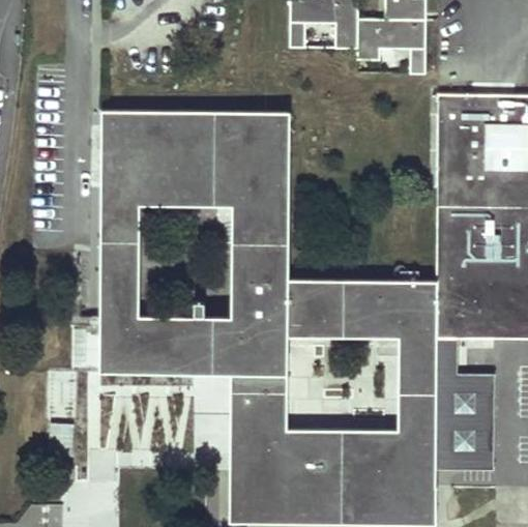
[(358,0),(292,0),(292,49),(308,50),(309,24),(336,25),(335,49),(358,50),(358,61),(381,62),(381,49),(411,50),(411,75),(427,76),(427,0),(386,0),(386,20),(359,19),(358,0)]
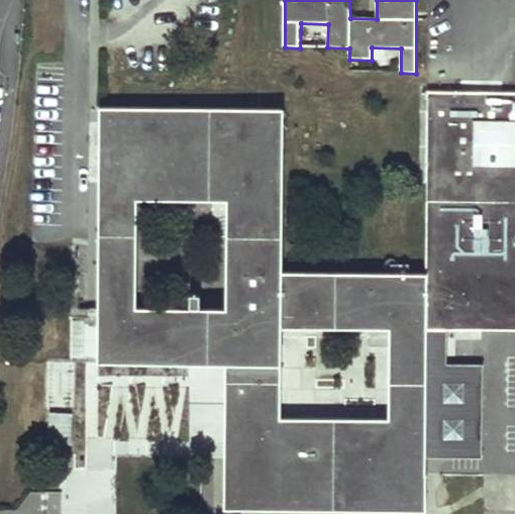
[(284,110),(100,108),(98,365),(190,365),(191,309),(137,309),(137,201),(227,202),(227,309),(283,310),(283,328),(390,330),(427,330),(447,331),(514,331),(514,93),(428,93),(428,275),(283,274),(284,110)]
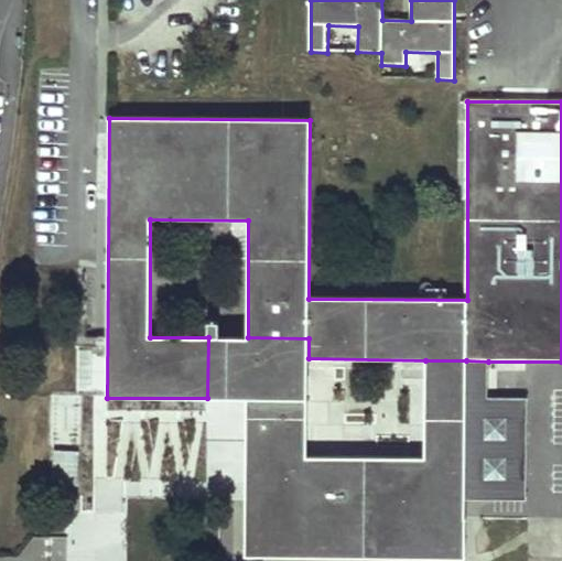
[(248,337),(208,337),(207,398),(247,398),(309,398),(309,358),(309,338),(248,337)]
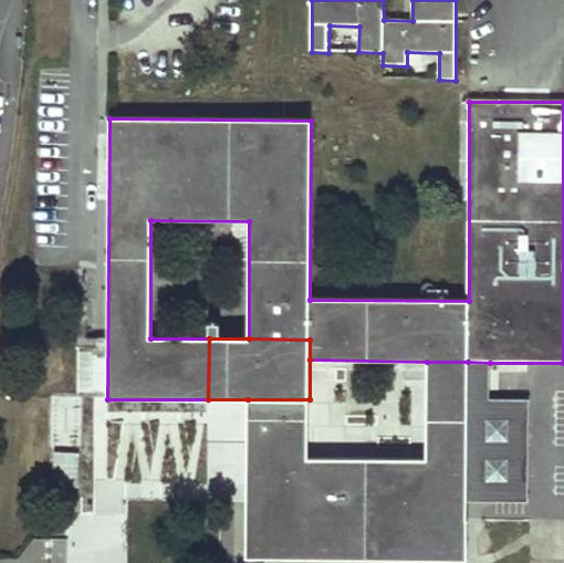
[(468,362),(427,362),(427,459),(426,518),(467,518),(467,502),(468,362)]
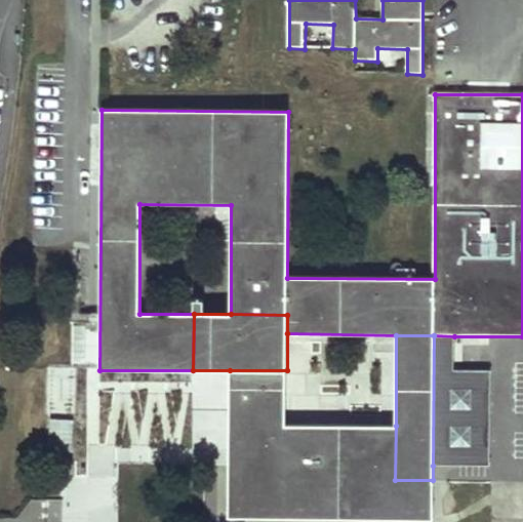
[(454,336),(434,335),(433,466),(489,467),(490,372),(453,372),(454,336)]
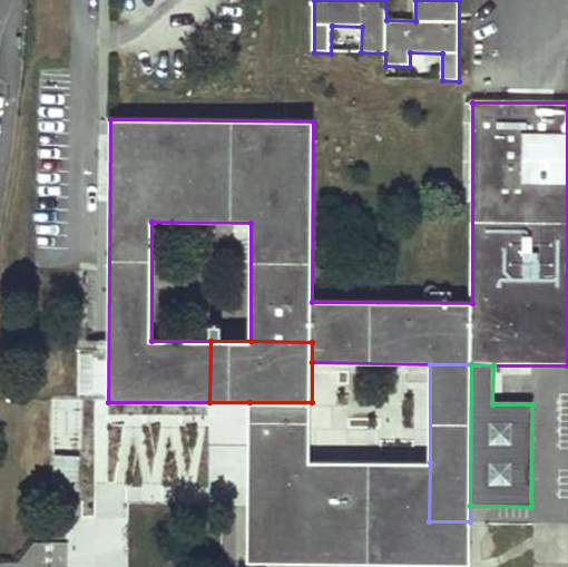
[(556,423),(567,423),(567,384),(556,385),(556,423)]
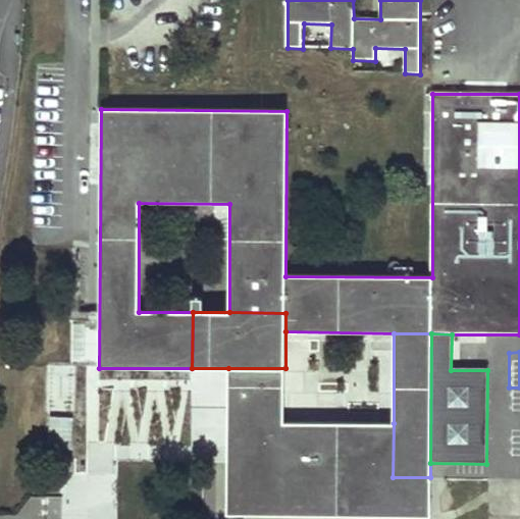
[(286,368),(228,368),(228,515),(430,516),(430,477),(393,477),(394,423),(286,422),(286,368)]
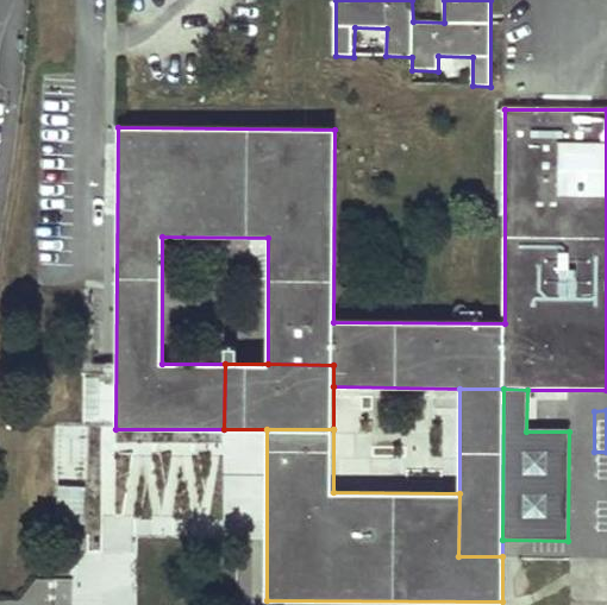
[(85,503),(85,466),(57,465),(57,502),(85,503)]
